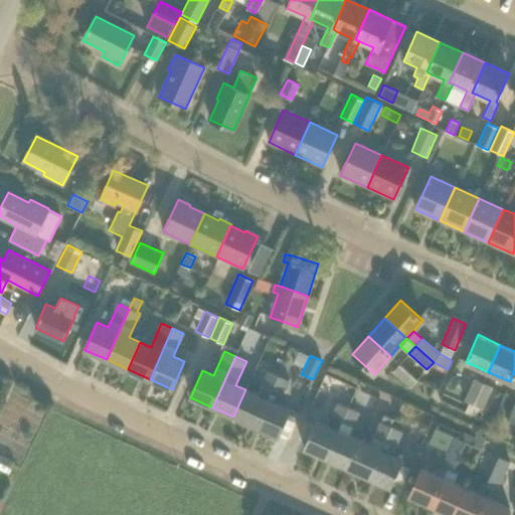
[(410,388),(416,380),(399,364),(392,372),(410,388)]
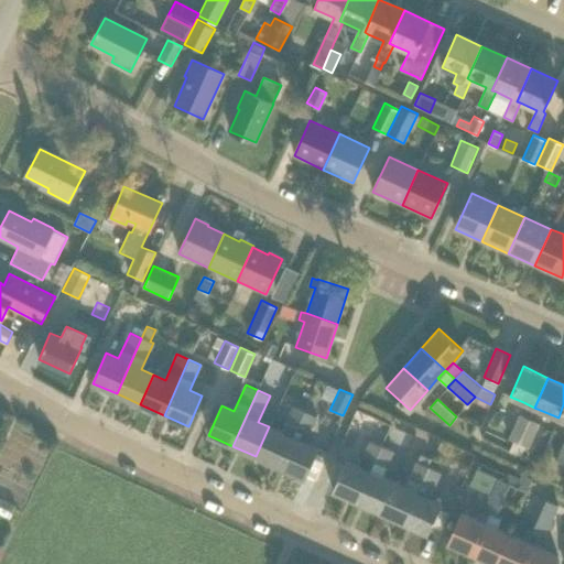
[(297,427),(280,467),(304,478),(317,448),(305,443),(317,416),(316,416),(321,408),(308,402),(305,411),(297,427)]
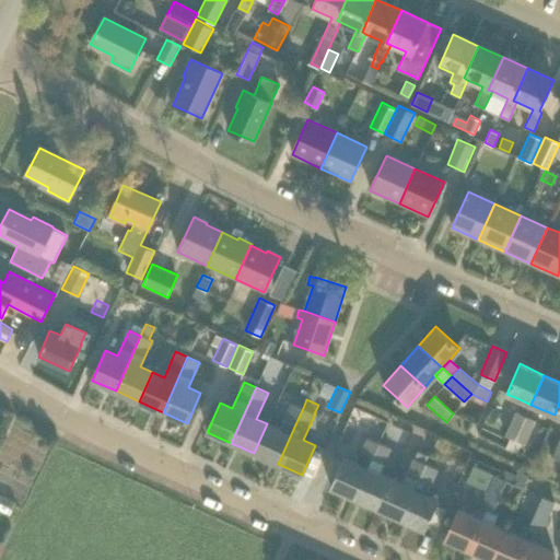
[(303,408),(290,403),(283,419),(295,424),(303,408)]
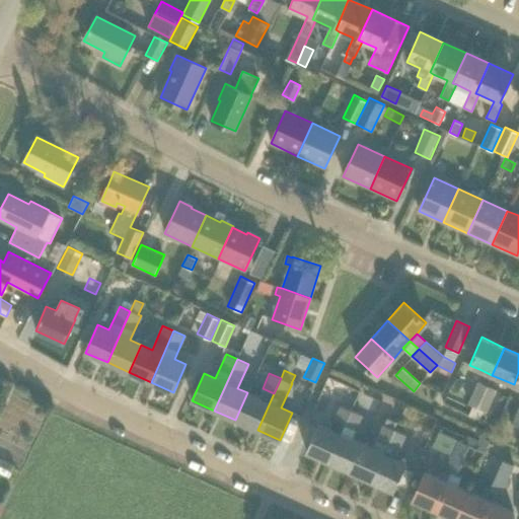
[(467,403),(473,405),(476,408),(487,385),(477,381),(467,403)]
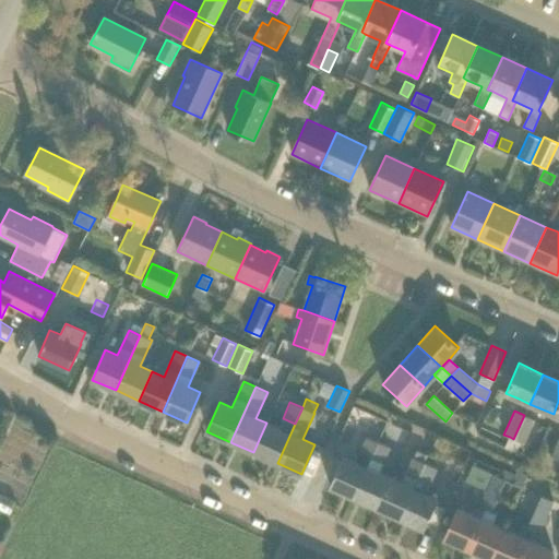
[(510,437),(504,448),(516,453),(522,442),(523,443),(534,419),(524,415),(513,439),(510,437)]
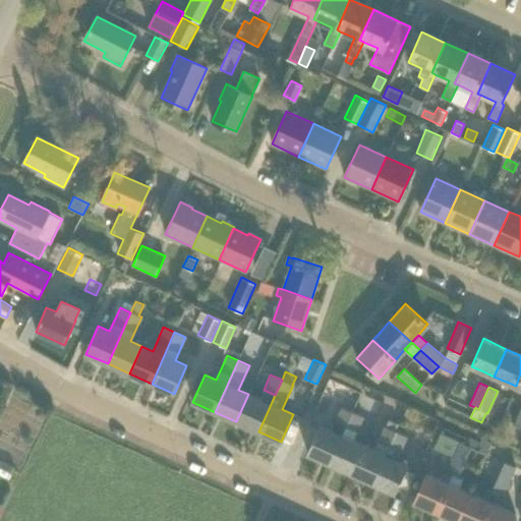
[(352,412),(361,394),(349,389),(341,407),(352,412)]
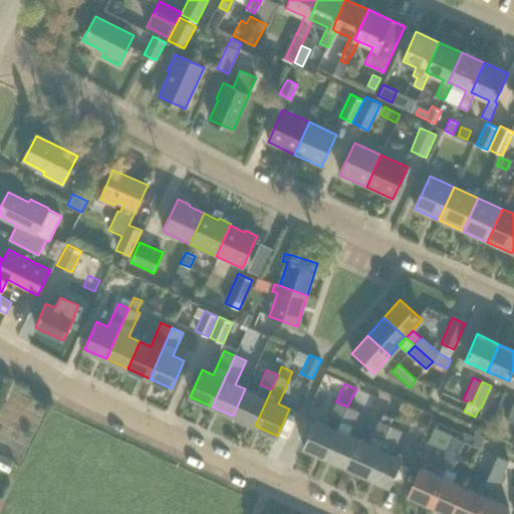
[(255,426),(271,390),(260,384),(256,394),(245,389),(233,416),(255,426)]
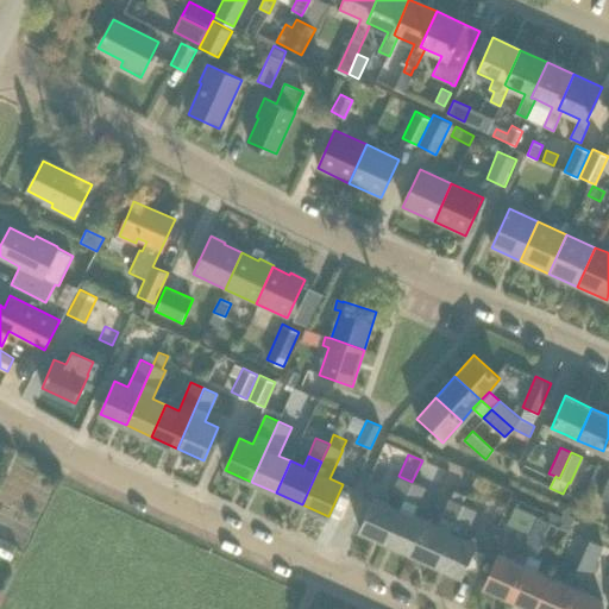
[(405,498),(412,482),(399,476),(391,494),(405,498)]
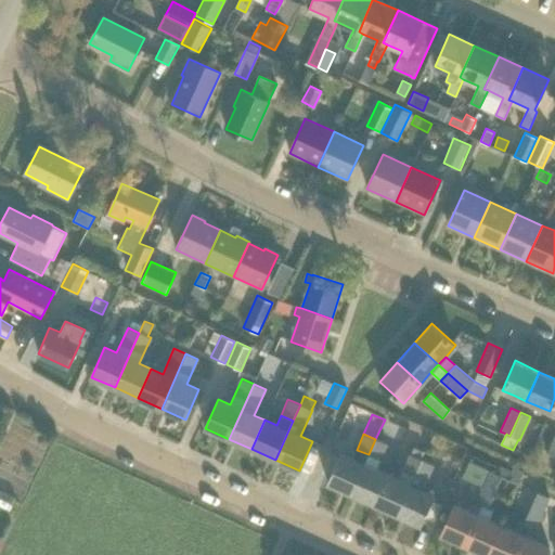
[(374,504),(387,475),(375,469),(387,444),(375,439),(369,454),(364,464),(350,494),(374,504)]
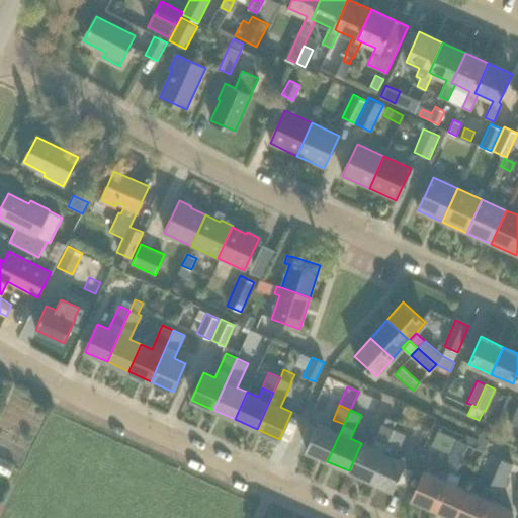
[(394,429),(397,422),(385,417),(382,424),(394,429)]
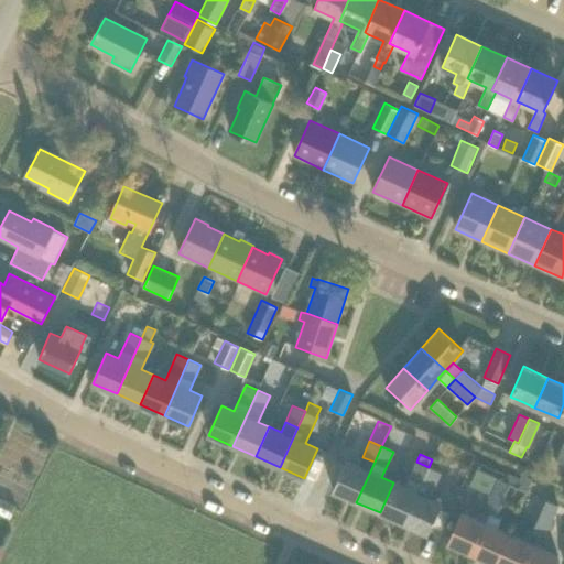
[(356,502),(370,472),(346,462),(332,491),(356,502)]
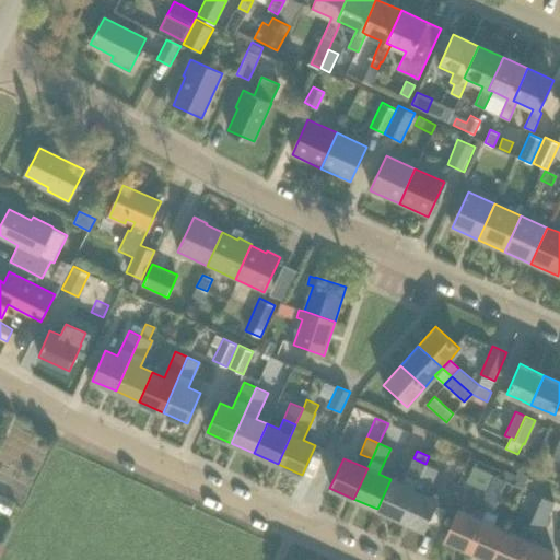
[(400,520),(426,464),(413,458),(401,485),(391,479),(377,509),(400,520)]
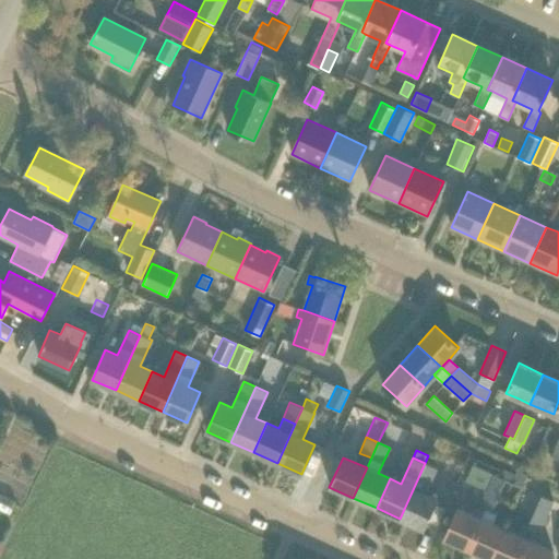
[(425,463),(400,519),(424,530),(428,522),(435,506),(438,500),(425,495),(437,468),(425,463)]
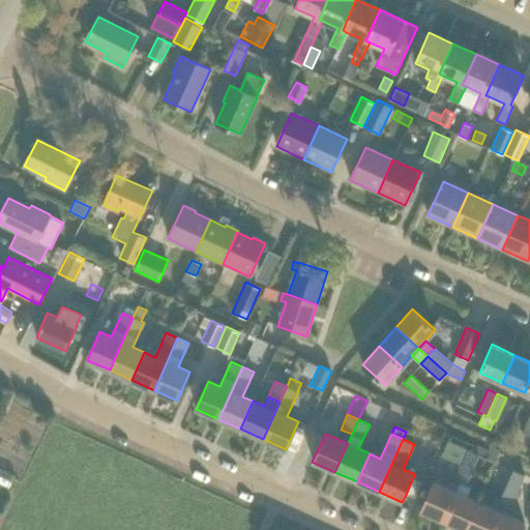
[(459,464),(466,448),(448,440),(442,455),(459,464)]
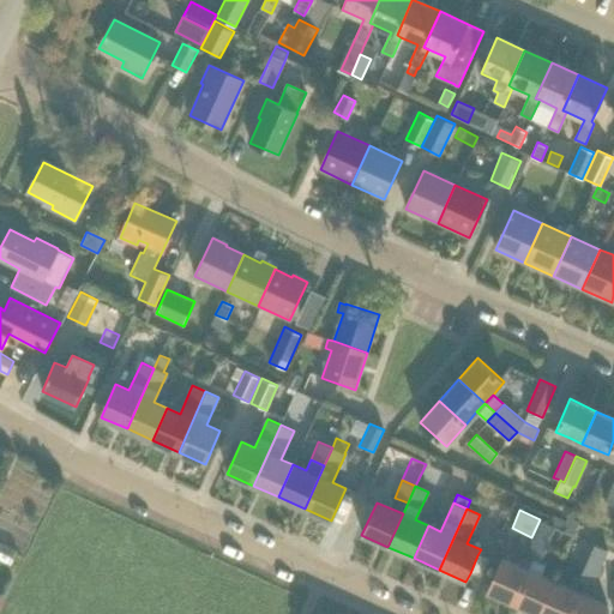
[(564,531),(569,521),(554,515),(549,525),(557,528),(564,531)]
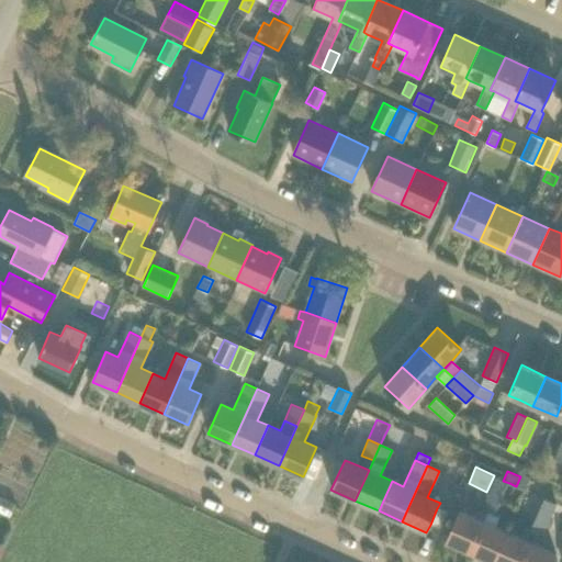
[(496,478),(490,493),(503,498),(509,483),(503,481),(496,478)]
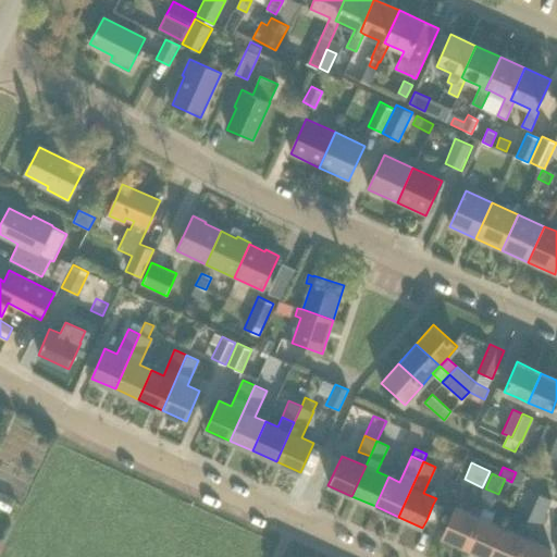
[(484,507),(491,510),(498,494),(485,489),(478,504),(484,506),(484,507)]
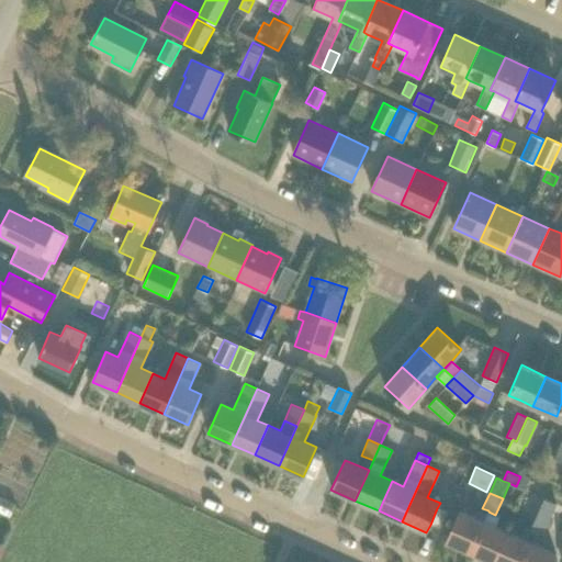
[(550,520),(557,505),(543,498),(537,514),(550,520)]
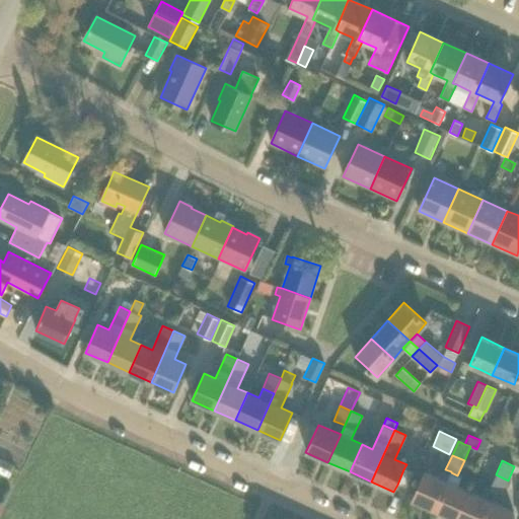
[(403,469),(397,485),(405,489),(412,472),(403,469)]
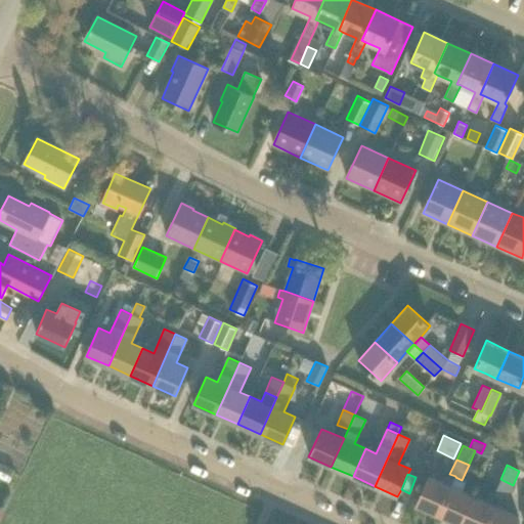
[(429,477),(417,505),(439,515),(451,487),(429,477)]
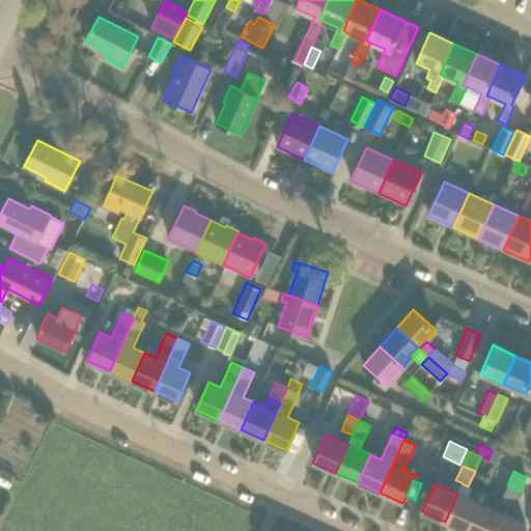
[(445,522),(465,530),(467,530),(480,503),(468,498),(472,487),(468,486),(462,483),(457,494),(445,522)]
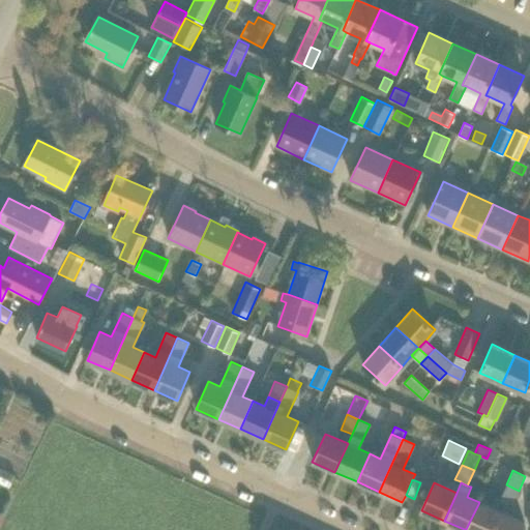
[(519,491),(506,484),(500,500),(506,502),(512,505),(519,491)]
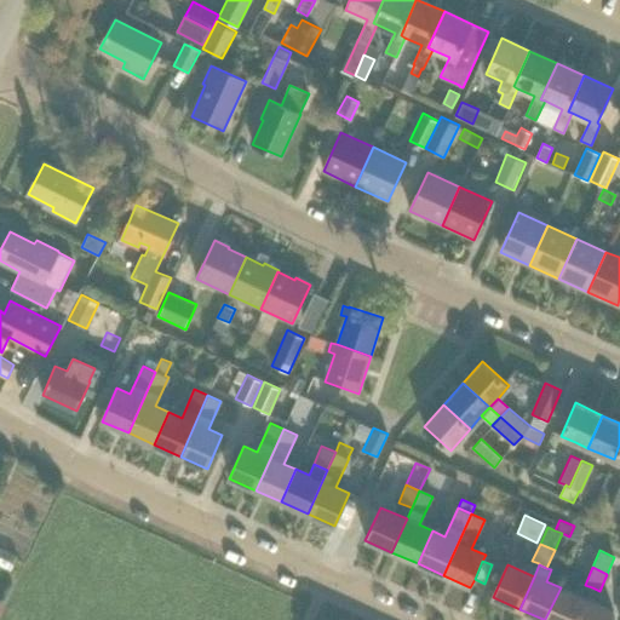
[(577,619),(586,600),(561,587),(545,619),(577,619)]
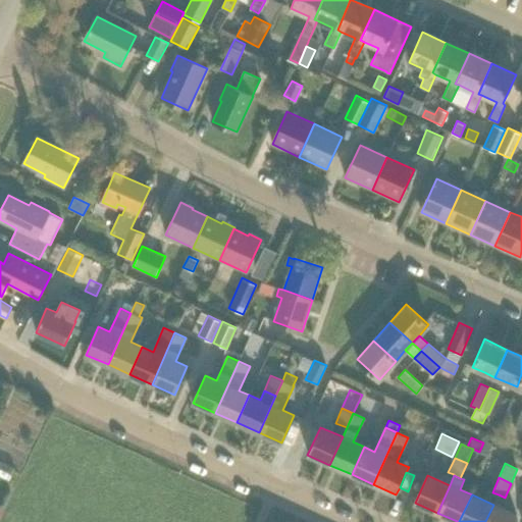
[(493,505),(485,521),(513,521),(516,515),(502,509),(506,499),(505,498),(499,494),(493,505)]
